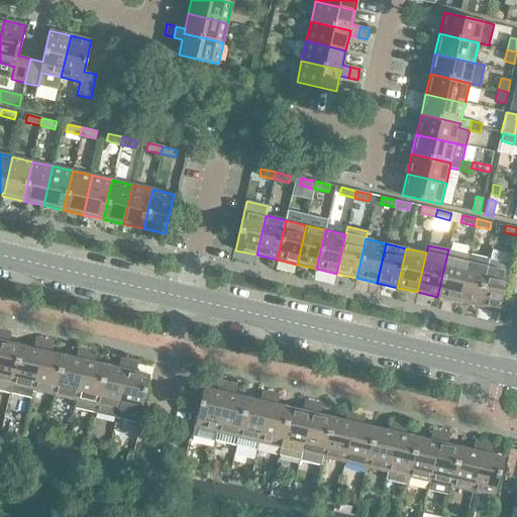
[(457,301),(469,254),(448,249),(437,297),(457,301)]
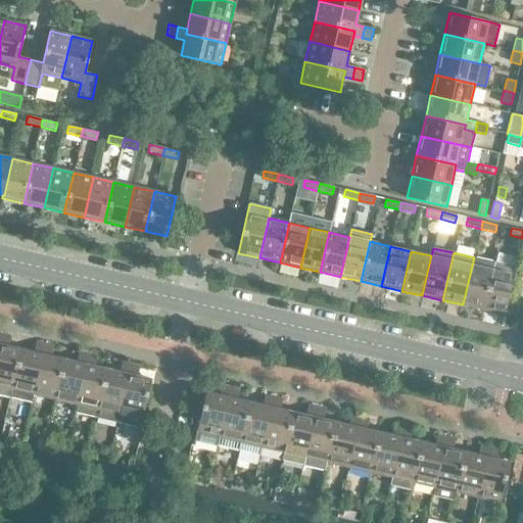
[(483,310),(494,262),(474,257),(463,304),(483,310)]
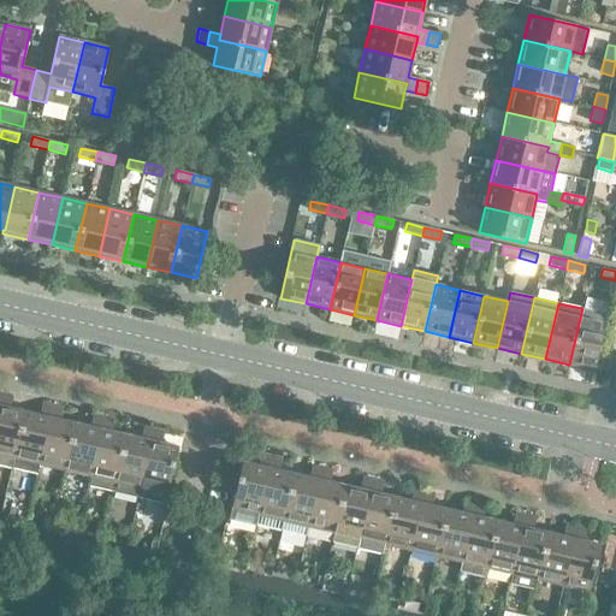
[(594,371),(605,324),(608,314),(582,308),(569,365),(594,371)]
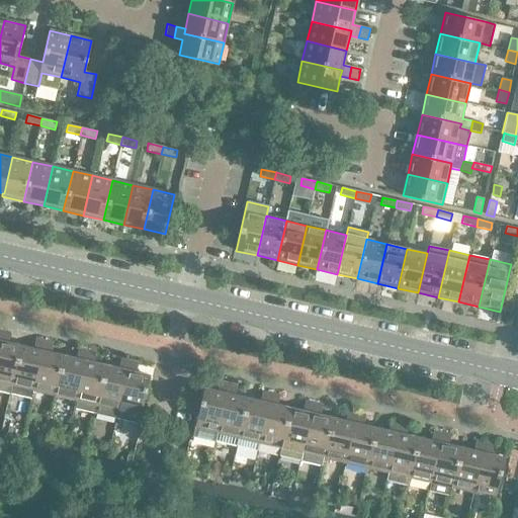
[(0,391),(10,394),(21,346),(8,343),(10,333),(2,331),(0,339),(0,391)]
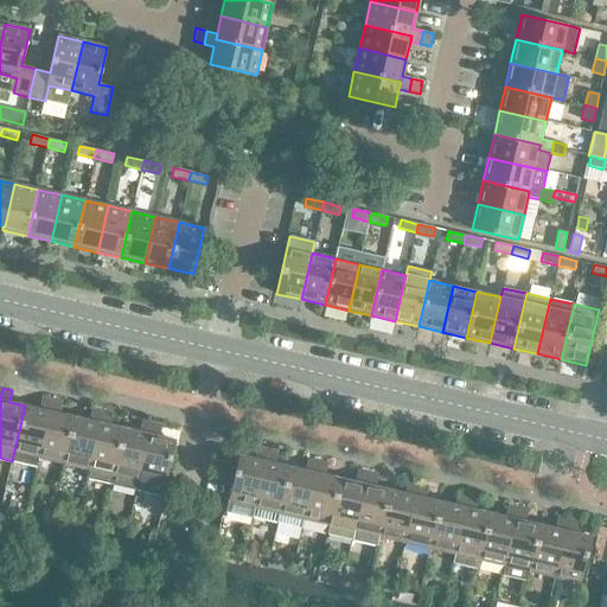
[(38,458),(52,400),(43,397),(39,409),(25,406),(12,461),(37,467),(38,458)]
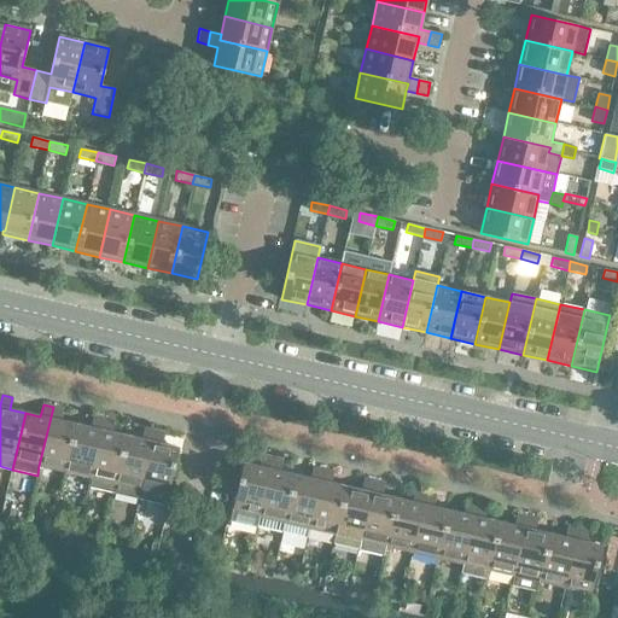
[(64,472),(76,425),(60,421),(63,409),(53,407),(39,466),(64,472)]
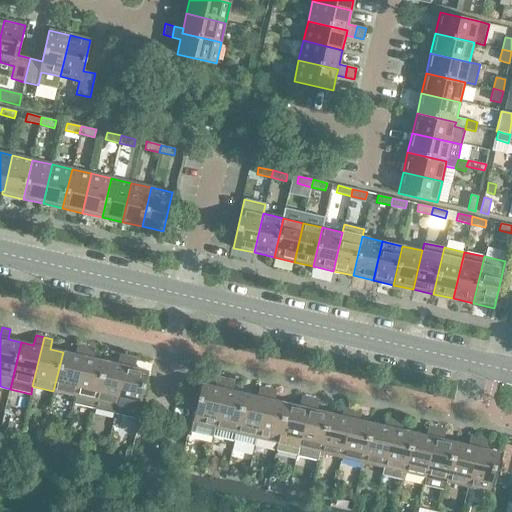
[(75,396),(86,347),(78,345),(75,355),(63,352),(53,391),(75,396)]
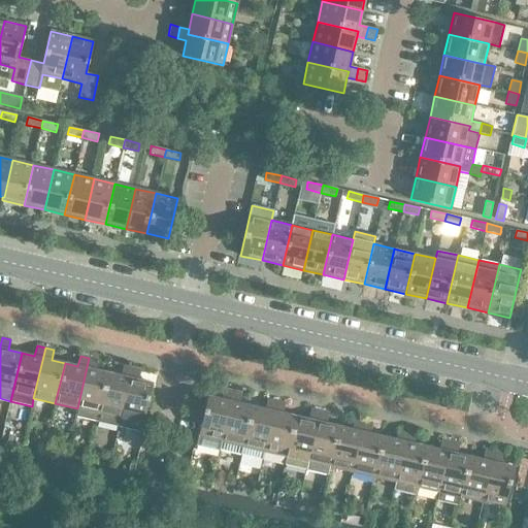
[(97,421),(108,373),(95,370),(98,360),(89,358),(77,408),(75,417),(97,421)]
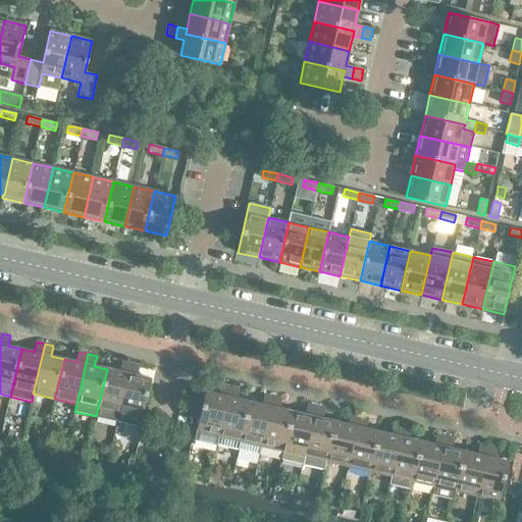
[(117,421),(131,364),(122,362),(119,372),(107,369),(96,416),(117,421)]
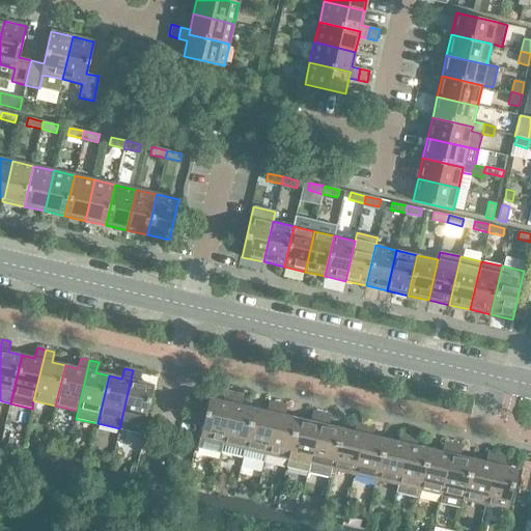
[(142,372),(133,370),(119,428),(142,434),(154,386),(139,383),(142,372)]
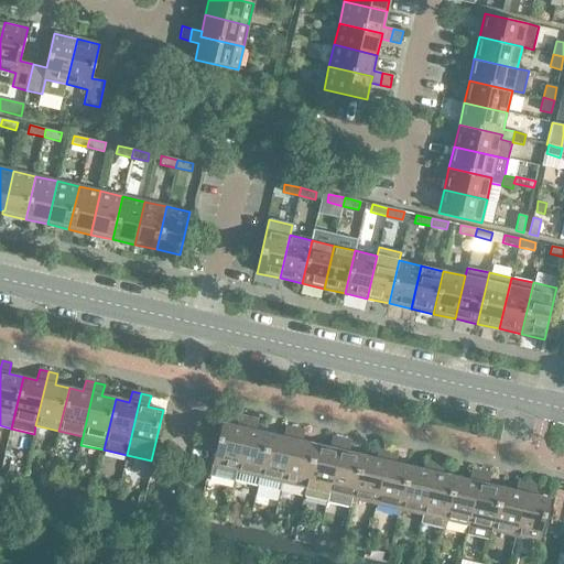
[(234,480),(249,418),(239,415),(237,426),(221,423),(210,475),(234,480)]
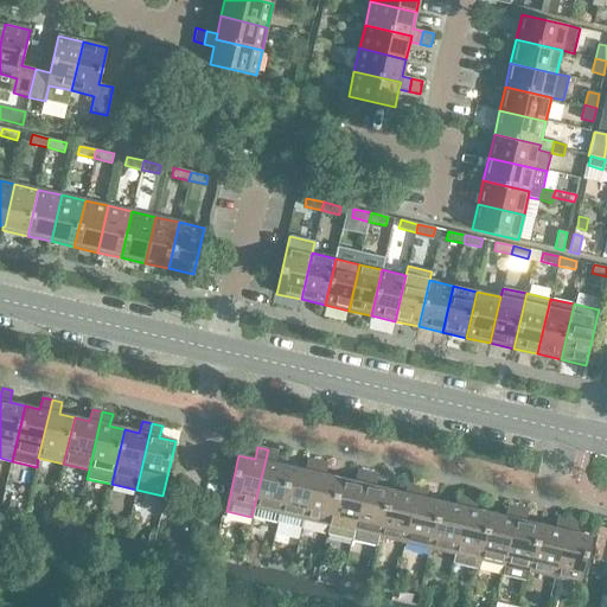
[(276,523),(289,467),(275,464),(278,452),(268,449),(251,517),(276,523)]
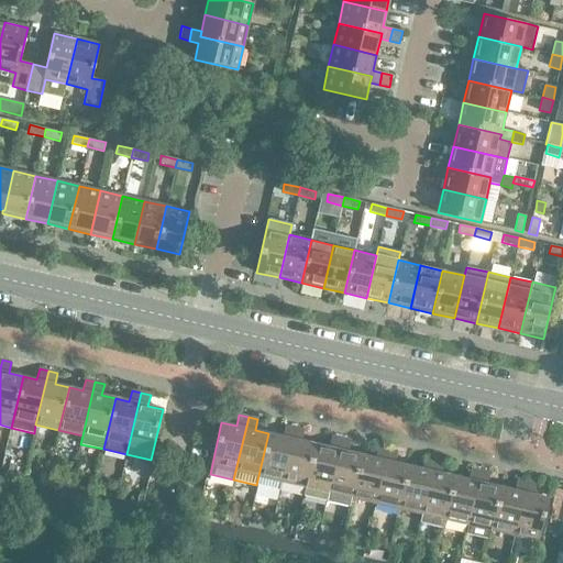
[(280,490),(282,482),(295,428),(285,426),(283,437),(268,433),(256,485),(280,490)]
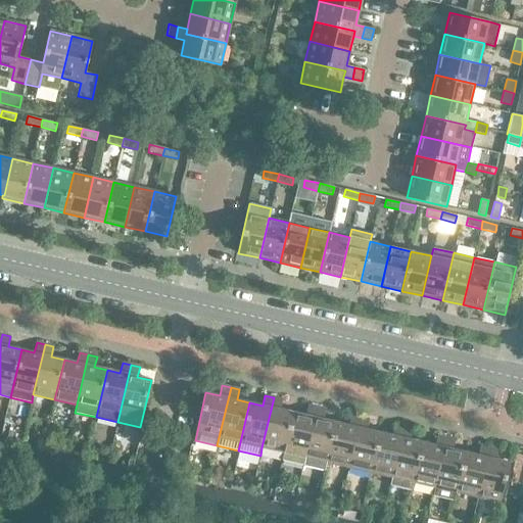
[(283,453),(292,413),(280,410),(282,399),(274,397),(262,447),(283,453)]
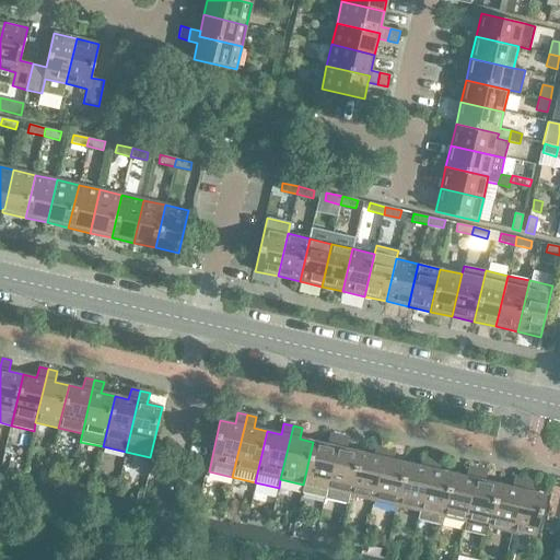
[(325,499),(326,490),(339,436),(329,434),(327,445),(313,442),(303,485),(302,493),(325,499)]
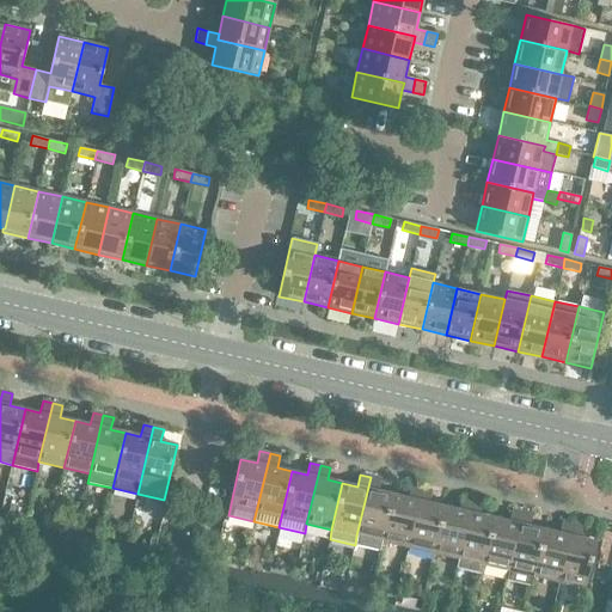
[(381,542),(392,495),(378,491),(380,479),(371,477),(356,536),(381,542)]
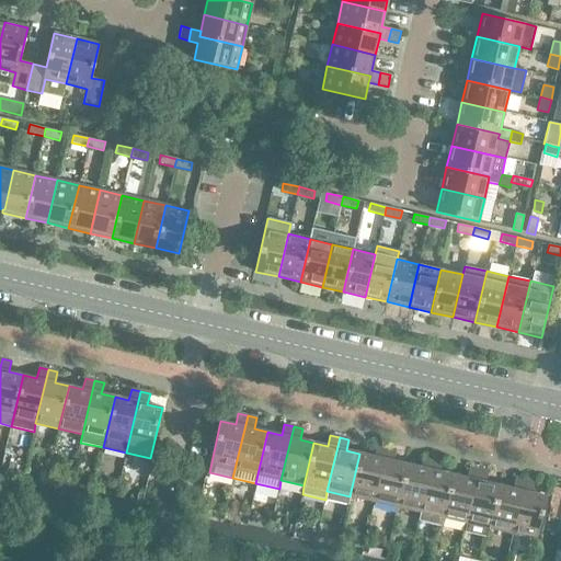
[(374,501),(386,447),(376,445),(374,457),(359,454),(350,496),(374,501)]
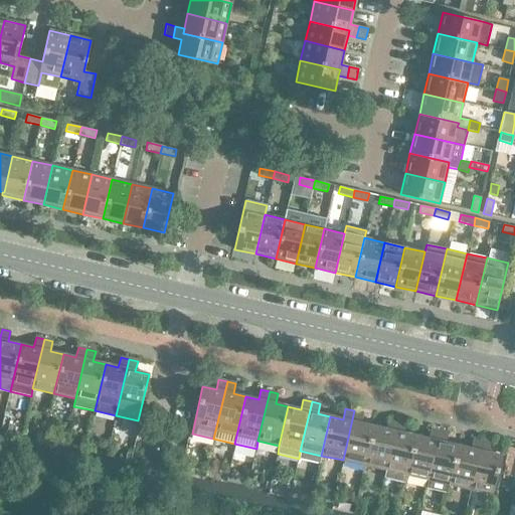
[(364,465),(373,425),(360,423),(363,412),(354,410),(343,460),(364,465)]
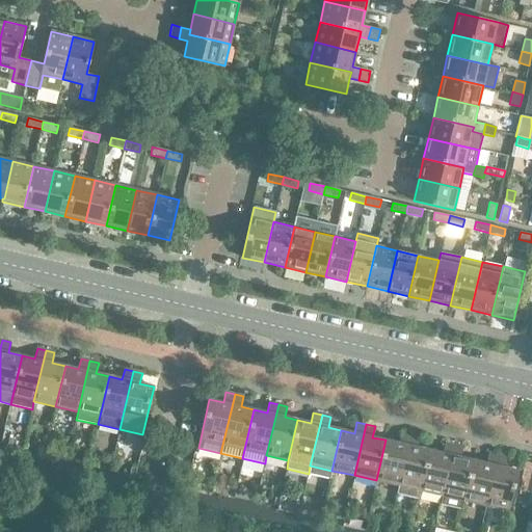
[(398,485),(409,434),(401,432),(399,443),(386,440),(376,480),(398,485)]
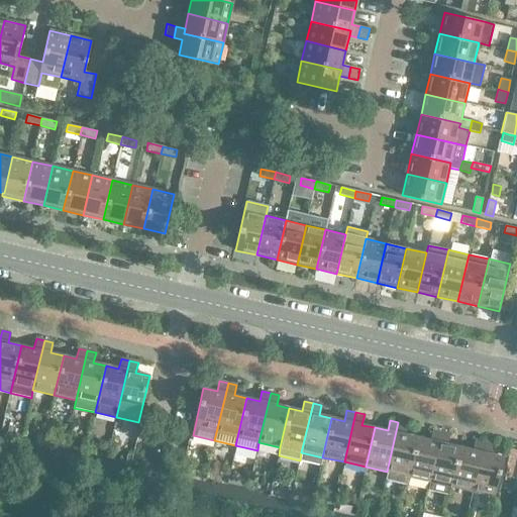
[(406,485),(408,477),(417,437),(404,434),(407,424),(398,422),(387,472),(385,480),(406,485)]
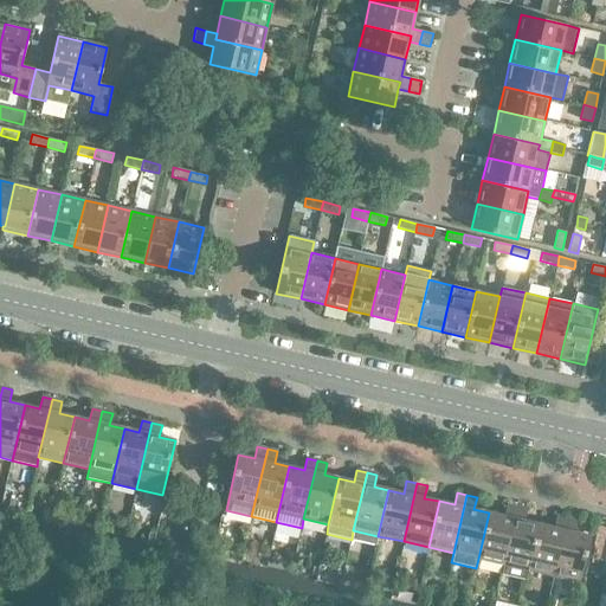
[(503,565),(517,507),(507,504),(504,516),(489,513),(478,559),(503,565)]
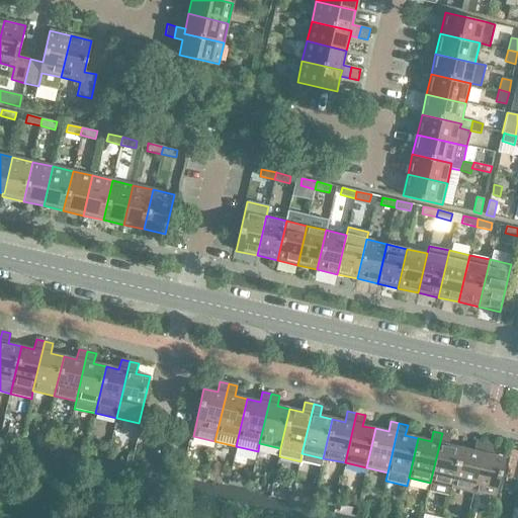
[(449,496),(451,488),(460,448),(448,445),(450,435),(442,433),(430,483),(428,491),(449,496)]
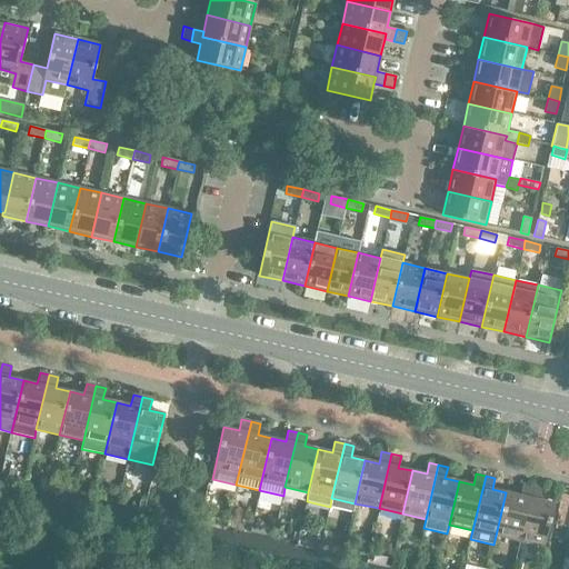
[(519,541),(532,487),(522,485),(520,496),(506,492),(496,536),(519,541)]
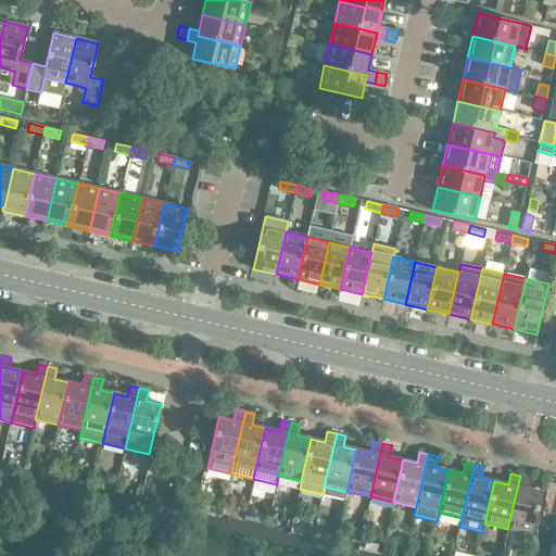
[(529,478),(520,476),(507,529),(531,534),(541,492),(527,489),(529,478)]
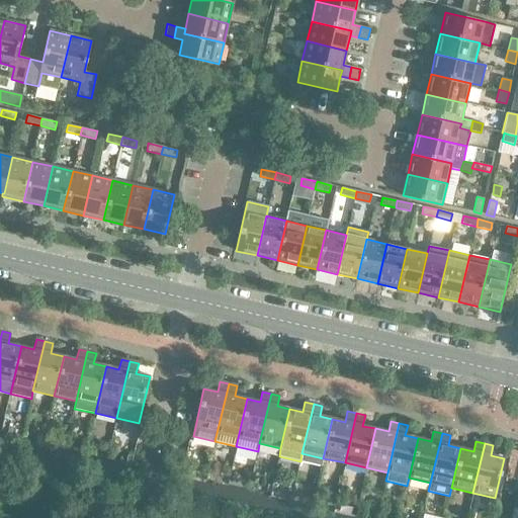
[(348,500),(346,509),(355,511),(357,502),(348,500)]
